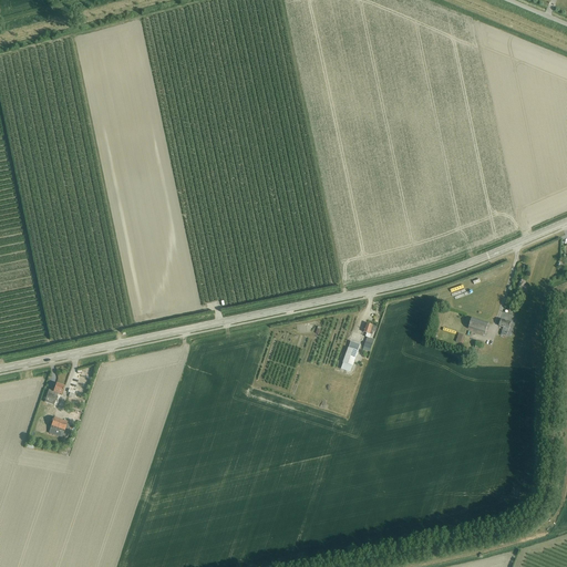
[(485,334),(488,323),(464,316),(455,342),(461,343),(465,328),(485,334)]
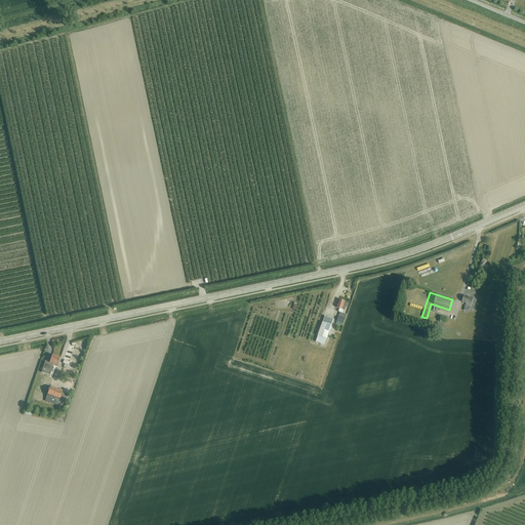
[(463,310),(469,312),(473,298),(465,296),(462,303),(466,304),(463,310)]
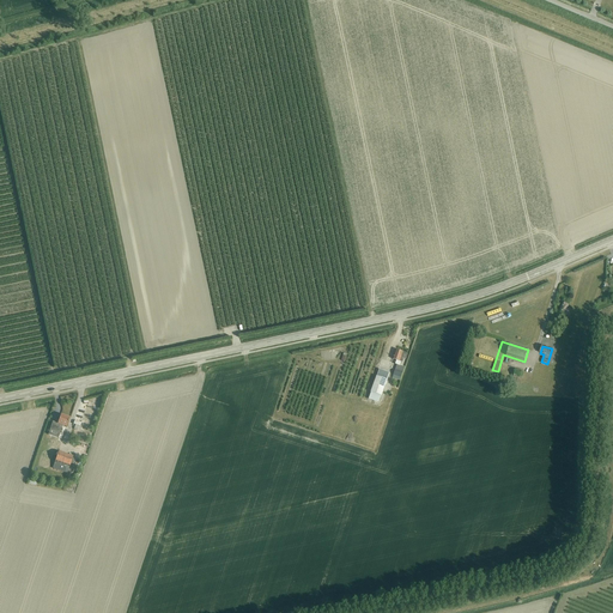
[(398,359),(396,363),(398,364),(394,375),(401,377),(405,366),(400,364),(401,360),(402,362),(404,357),(406,358),(407,353),(404,352),(396,350),(394,358),(398,359)]
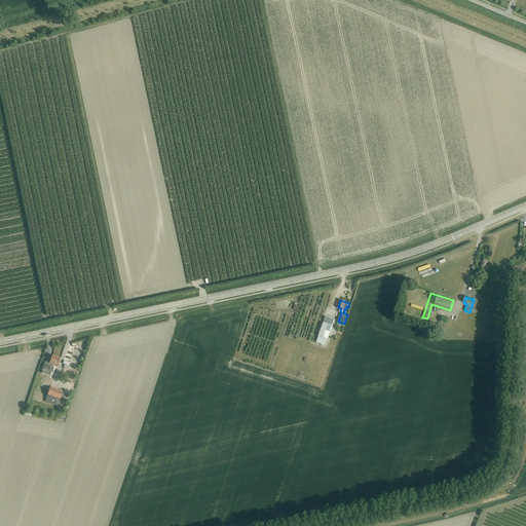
[(335,321),(326,317),(318,337),(328,340),(335,321)]
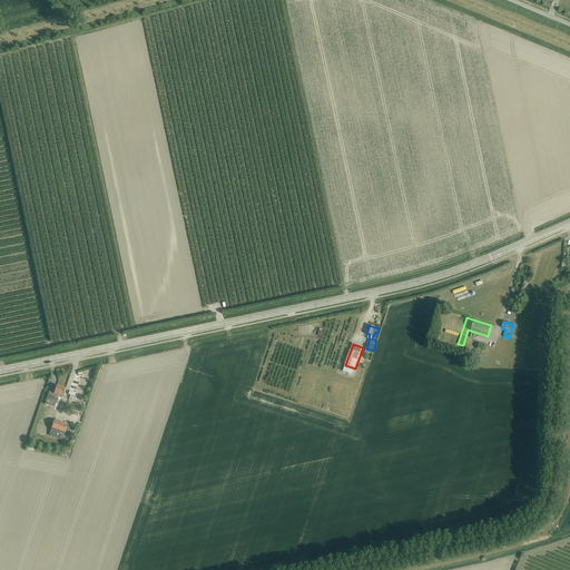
[(62,397),(65,390),(57,386),(53,394),(51,393),(48,403),(55,405),(58,396),(62,397)]
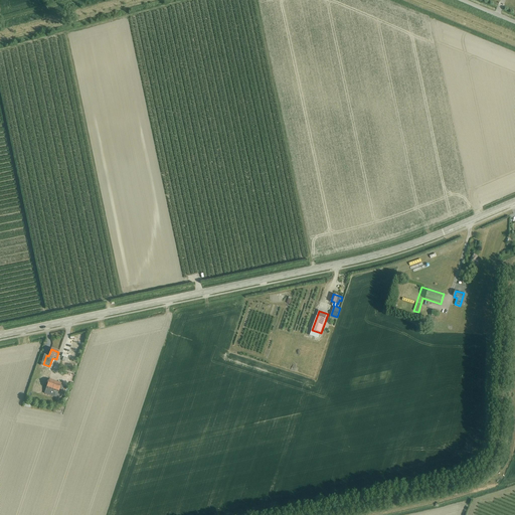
[(49,379),(46,389),(44,394),(57,398),(62,384),(49,379)]
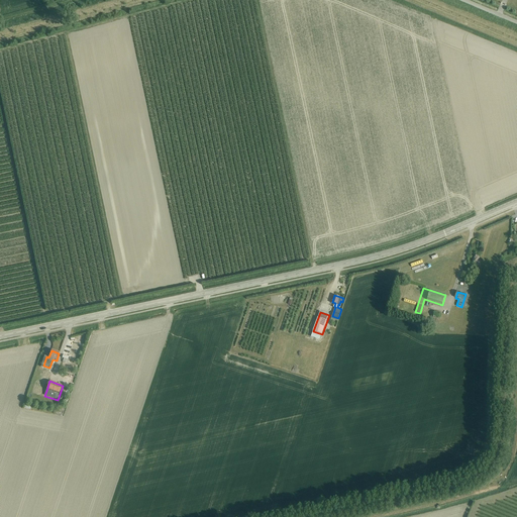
[(63,388),(59,399),(66,401),(68,395),(71,396),(73,391),(63,388)]
